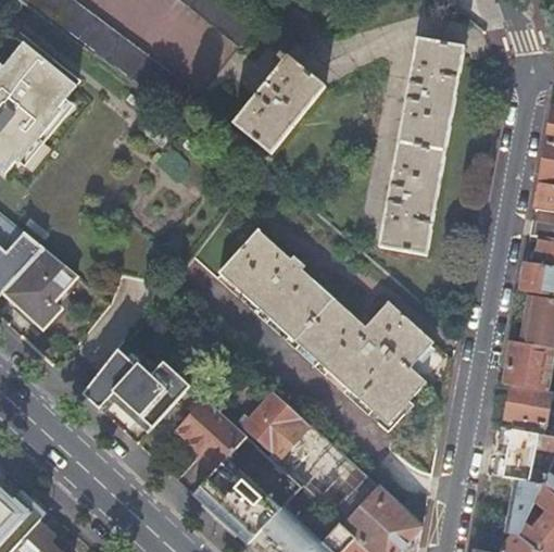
[(24,0),(181,115),(199,93),(72,0),(24,0)]
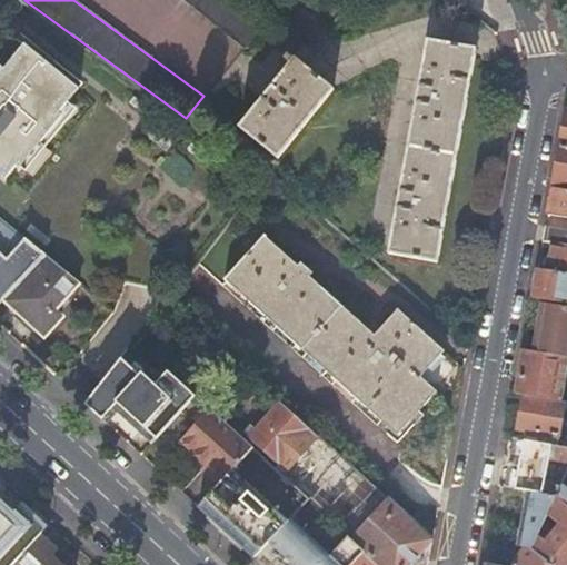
[(261,23),(231,0),(185,0),(244,46),(261,23)]
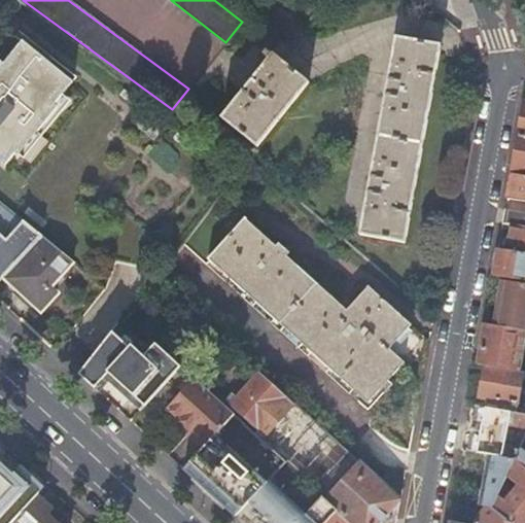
[(405,240),(441,42),(394,34),(358,232),(405,240)]
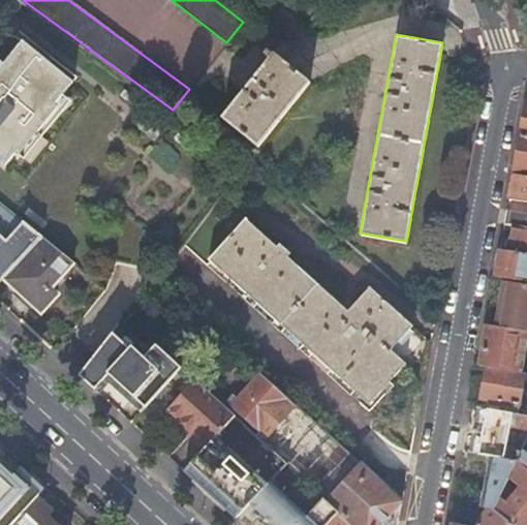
[(0,160),(5,164),(16,152),(19,155),(20,154),(58,107),(54,105),(64,93),(73,82),(24,41),(4,64),(0,62),(0,160)]
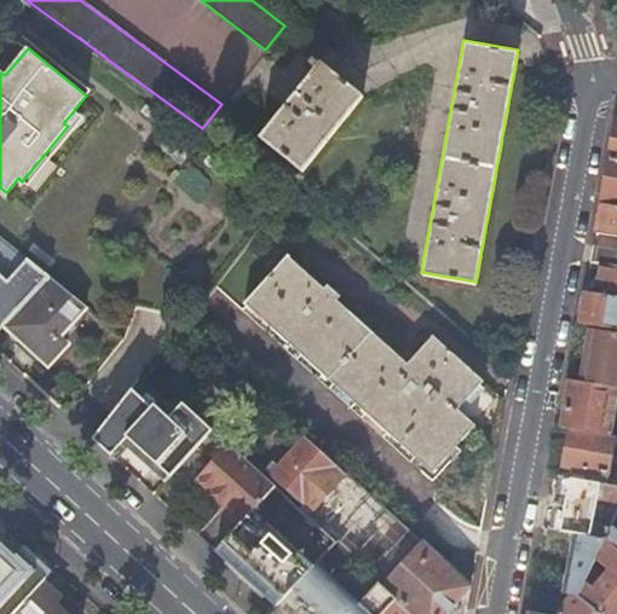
[(362,94),(318,61),(259,137),(301,169),(362,94)]
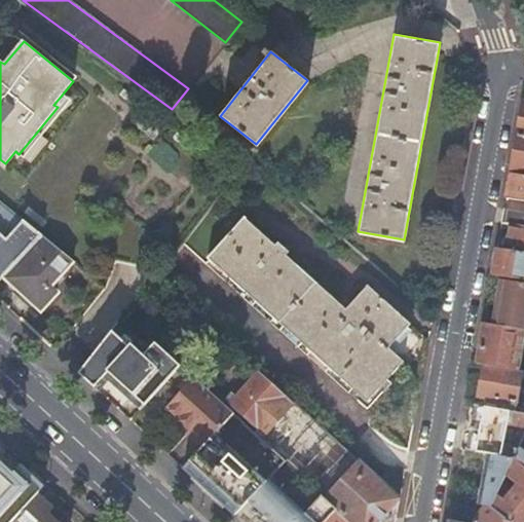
[(71,99),(64,92),(53,105),(58,107),(20,153),(24,156),(71,99)]
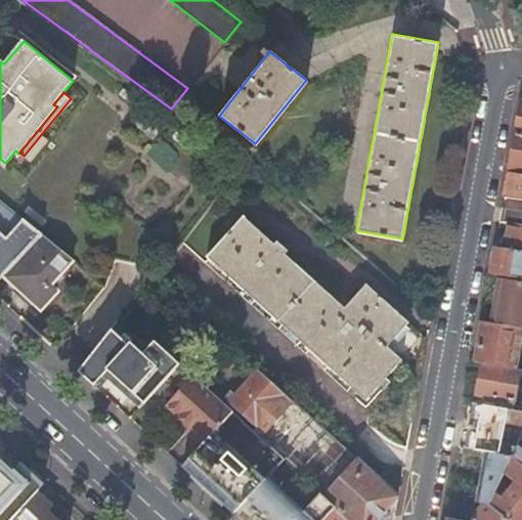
[(142,112),(133,123),(155,139),(164,129),(142,112)]
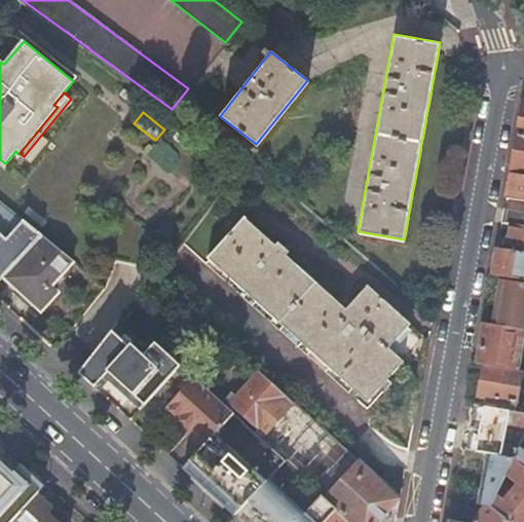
[(523,126),(517,125),(509,171),(523,173),(523,126)]
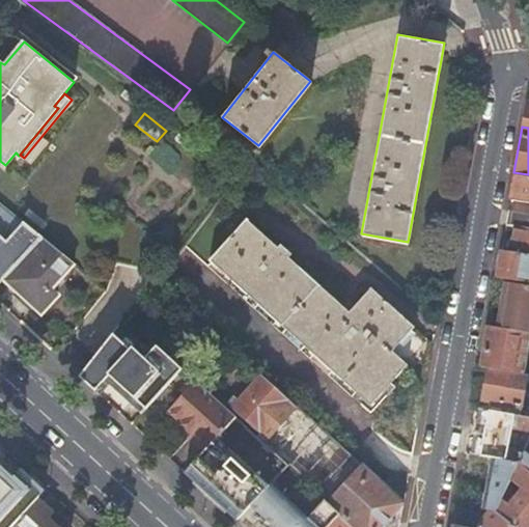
[(528,174),(513,172),(509,197),(528,200),(528,174)]
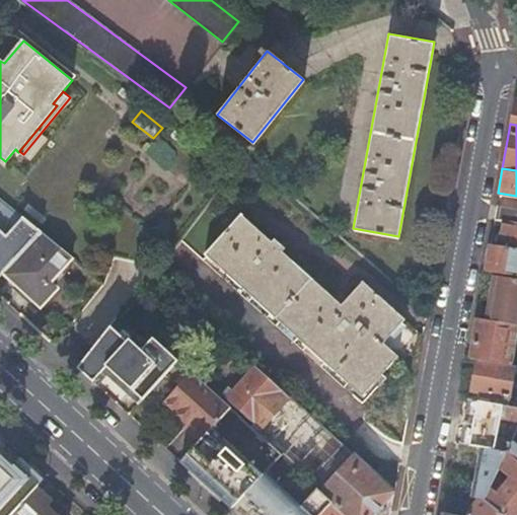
[(215,192),(179,238),(356,399),(376,377),(395,356),(385,346),(381,342),(399,322),(402,318),(361,280),(340,303),(280,249),(283,246),(273,236),(269,240),(215,192)]
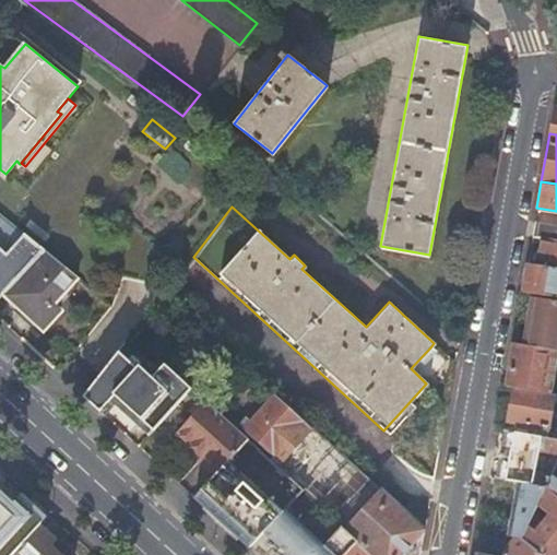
[(0,243),(8,249),(22,233),(0,215),(0,243)]
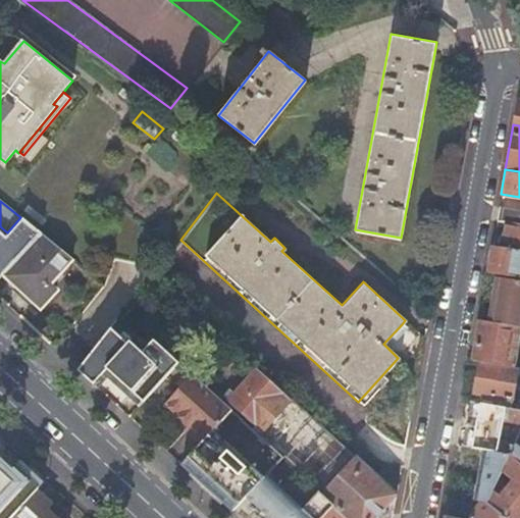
[(519,208),(499,205),(496,218),(506,220),(519,222),(519,208)]
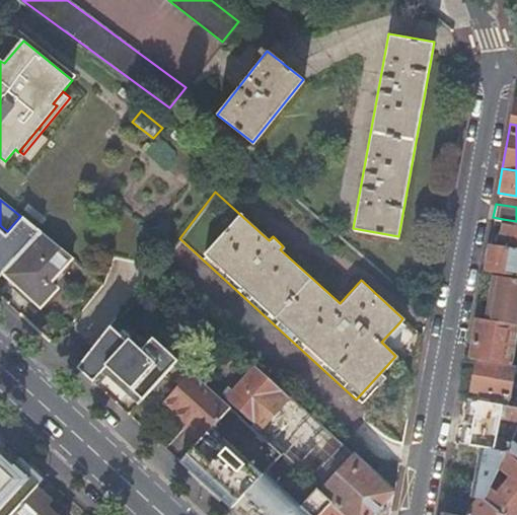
[(0,271),(1,270),(38,230),(20,216),(7,231),(0,225),(0,271)]
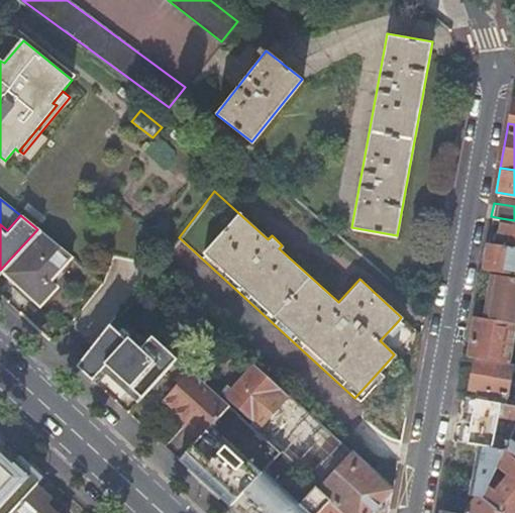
[(514,220),(501,218),(496,242),(514,245),(514,220)]
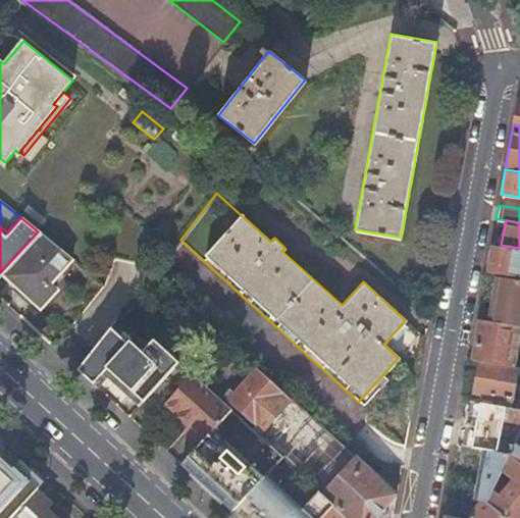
[(48,282),(70,258),(38,231),(1,271),(39,306),(54,289),(48,282)]
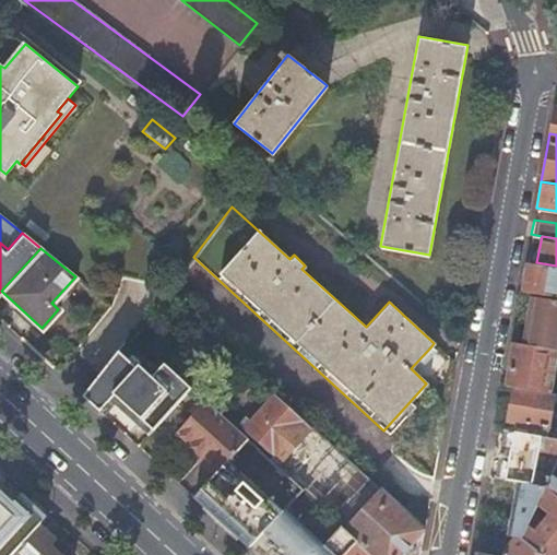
[(526,260),(522,287),(556,293),(556,266),(536,262),(526,260)]
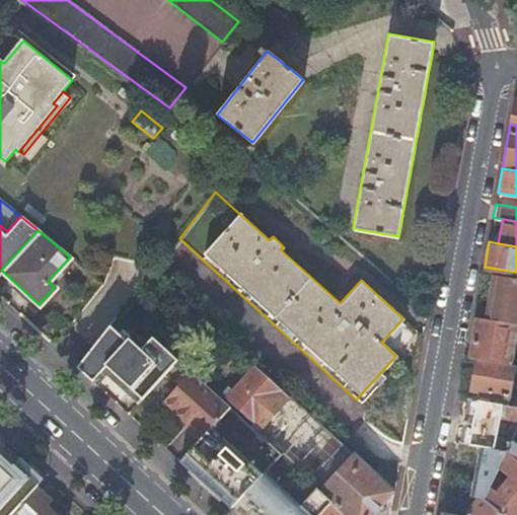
[(516,277),(494,274),(486,318),(515,323),(516,323),(516,277)]
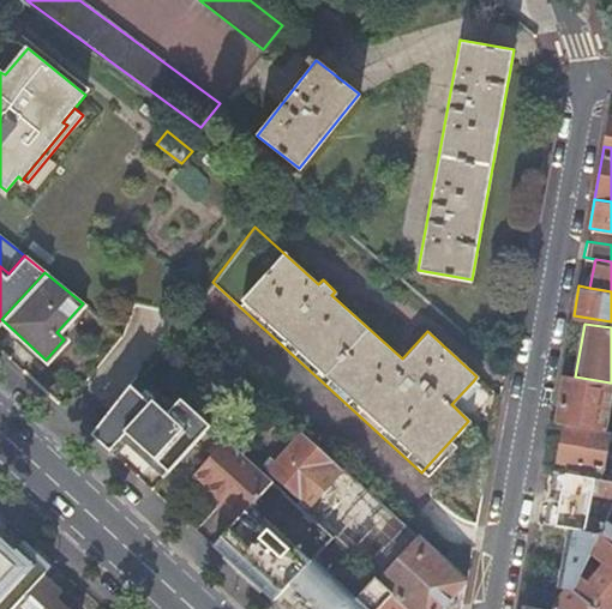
[(563,374),(555,422),(563,423),(601,430),(610,383),(575,377),(563,374)]
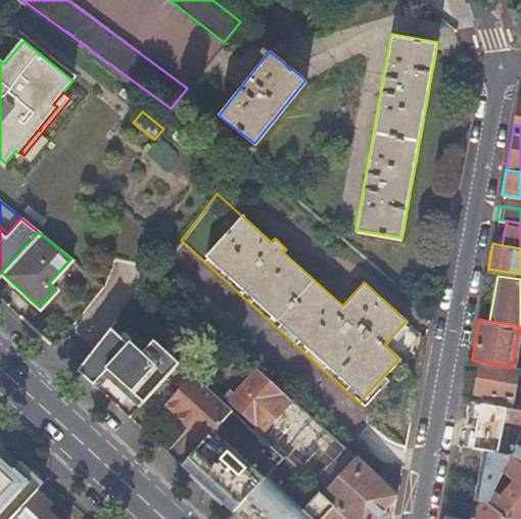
[(407,328),(403,325),(384,344),(388,348),(407,328)]
